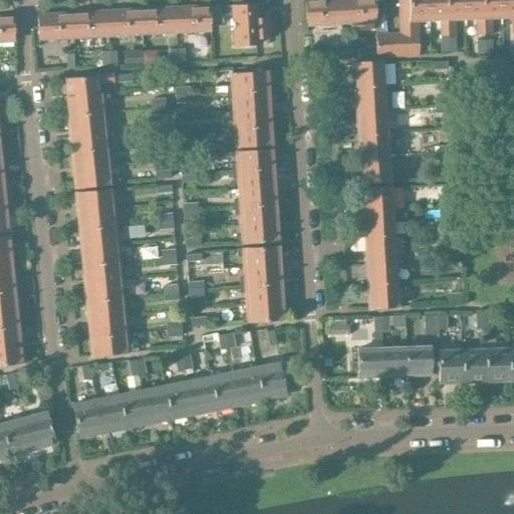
[(340,0),(304,2),(306,26),(341,23),(340,0)]
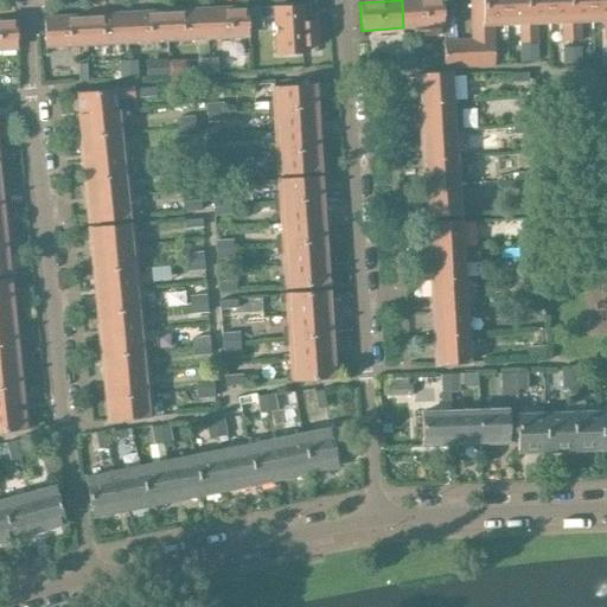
[(441,0),(408,0),(402,0),(403,27),(443,25),(441,0)]
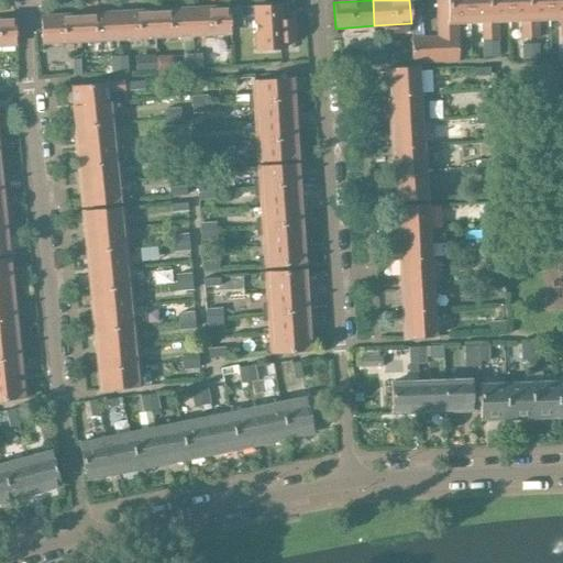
[(434,0),(437,37),(411,37),(412,64),(449,63),(445,0),(434,0)]
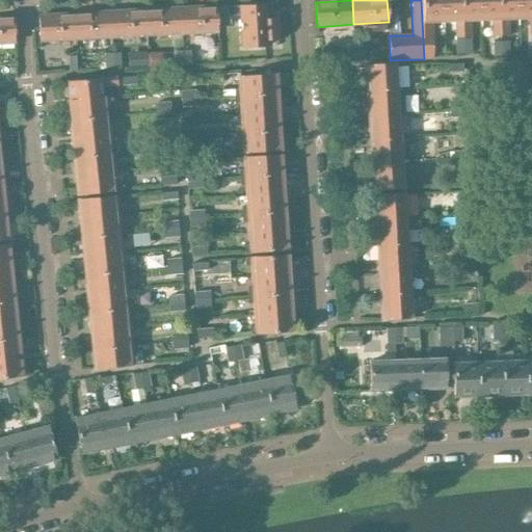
[(421,0),(424,59),(432,58),(431,23),(443,22),(442,0),(421,0)]
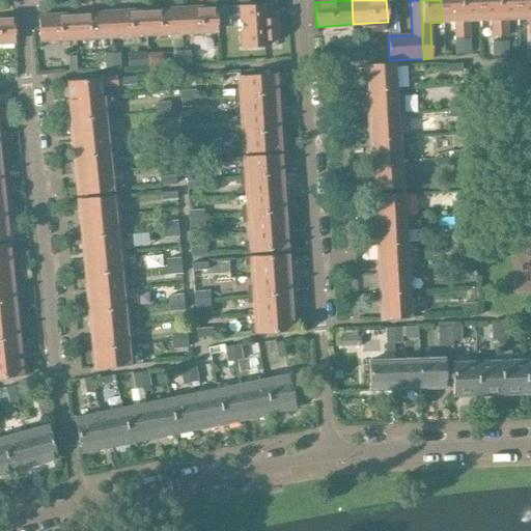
[(459,0),(441,0),(442,22),(453,22),(454,38),(462,38),(459,0)]
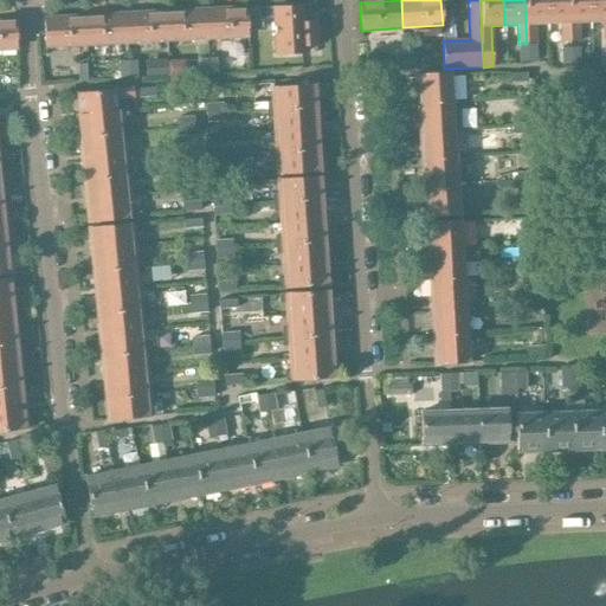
[(546,0),(524,0),(527,44),(536,44),(535,24),(548,24),(546,0)]
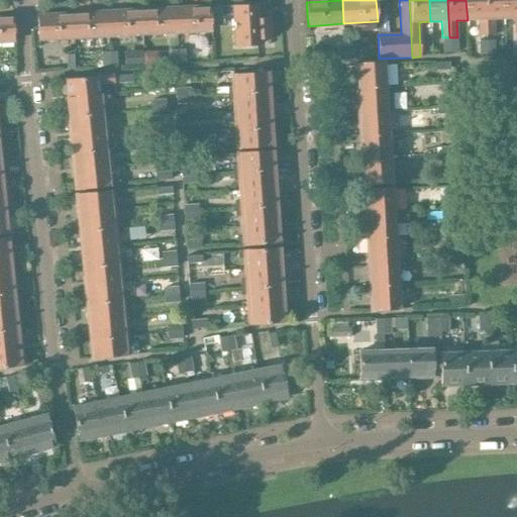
[(484,0),(466,0),(468,20),(478,20),(479,36),(486,36),(484,0)]
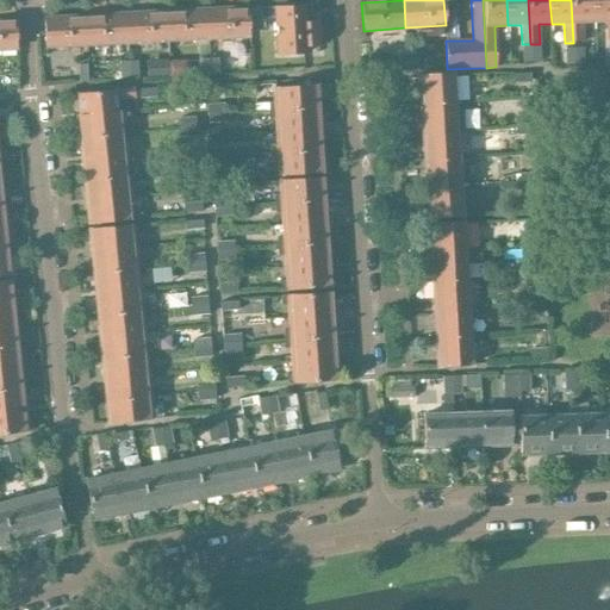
[(592,0),(571,0),(573,43),(583,42),(582,23),(595,23),(592,0)]
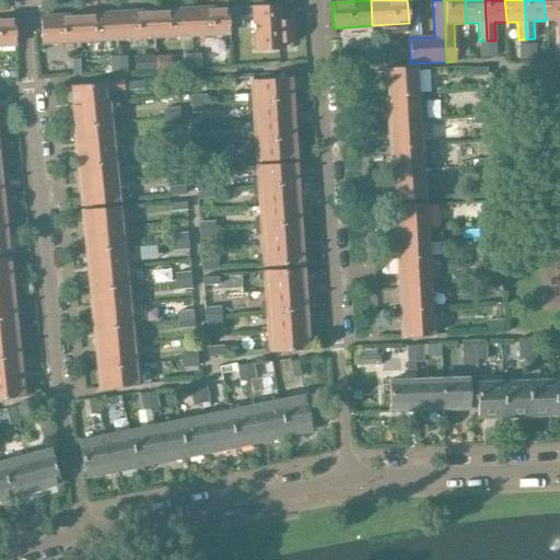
[(559,0),(544,0),(546,21),(557,20),(558,38),(559,37),(559,0)]
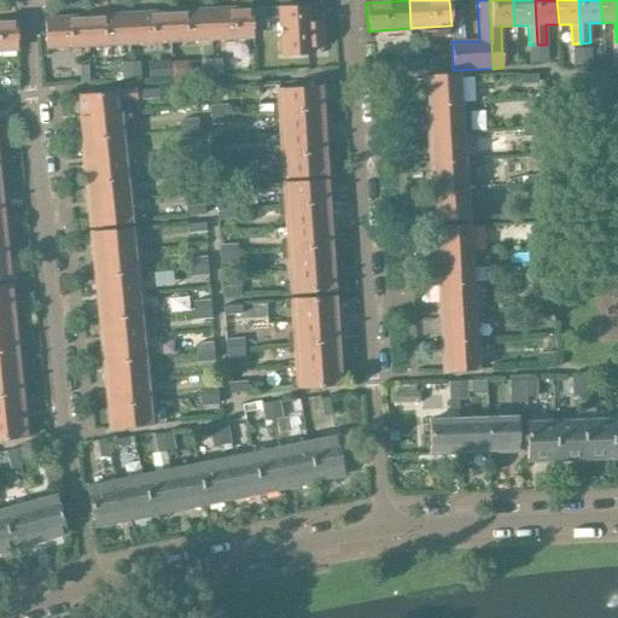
[(308,23),(307,6),(279,7),(281,56),(309,54),(309,47),(322,47),(321,23),(308,23)]
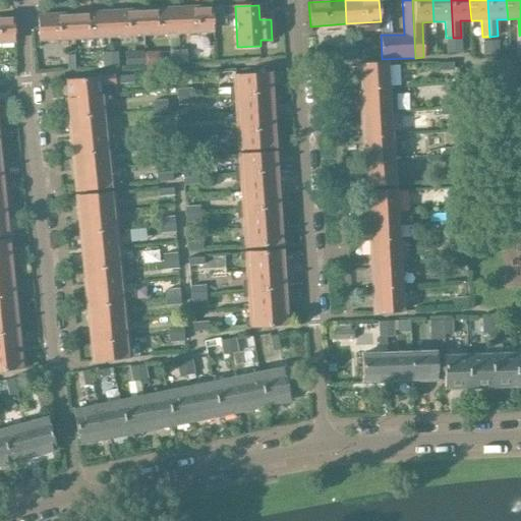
[(223,7),(207,8),(176,9),(177,33),(213,31),(213,24),(224,24),(223,7)]
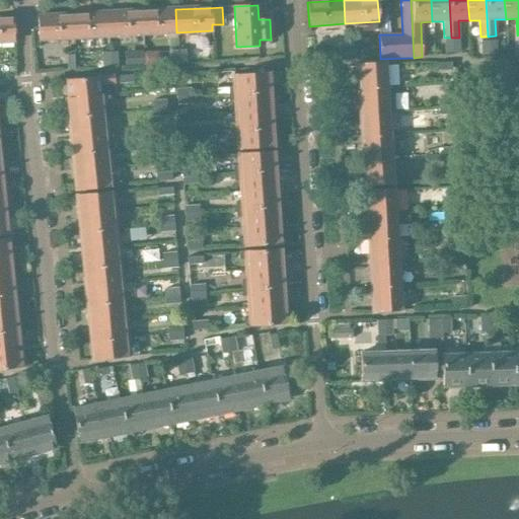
[(175,9),(141,11),(142,34),(176,32),(175,9)]
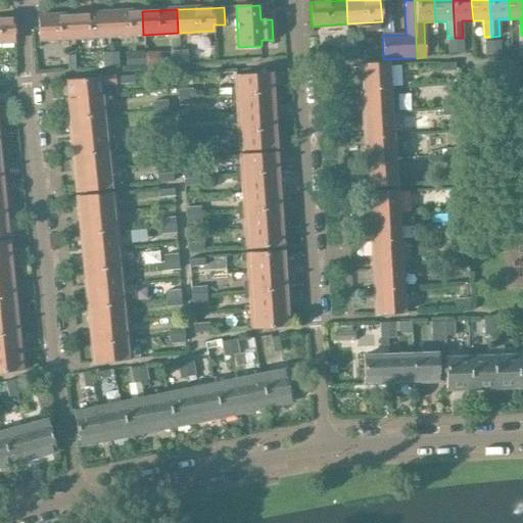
[(142,11),(107,13),(108,37),(109,42),(117,41),(116,36),(143,35),(142,11)]
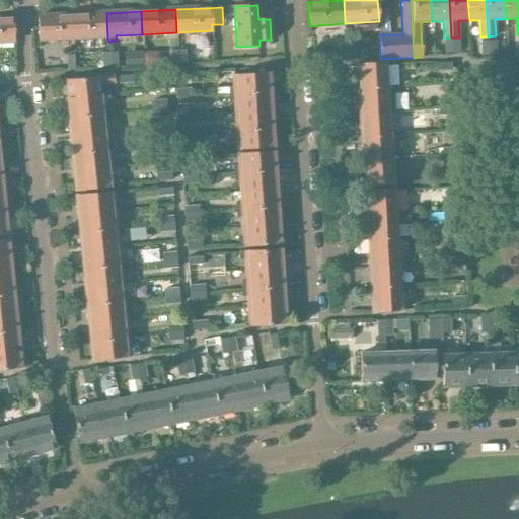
[(106,13),(72,15),(73,39),(107,36),(106,13)]
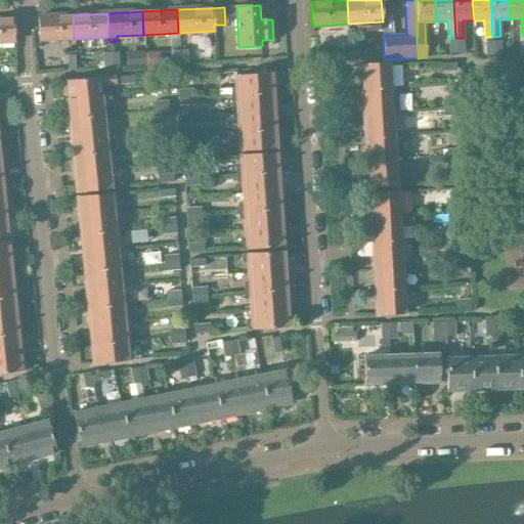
[(37,17),(38,28),(39,41),(74,39),(73,15),(37,17)]
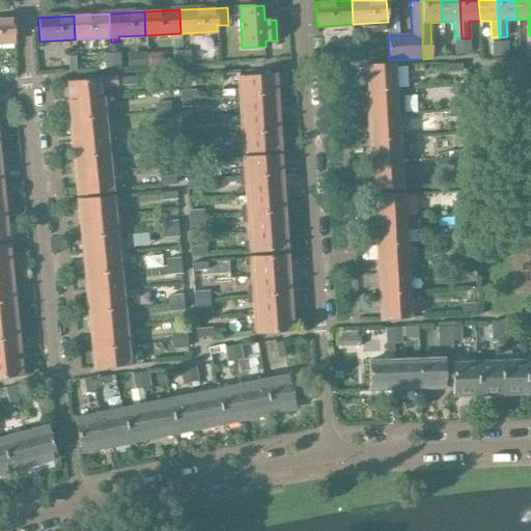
[(14,19),(0,19),(0,43),(15,43),(14,19)]
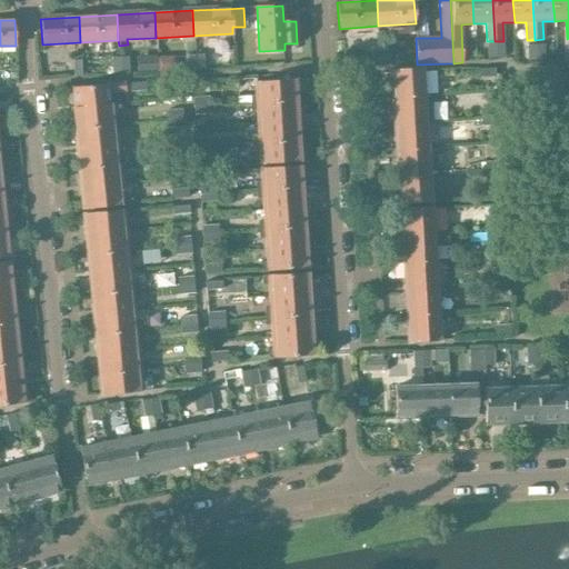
[(503,41),(495,42),(496,58),(503,58),(503,41)]
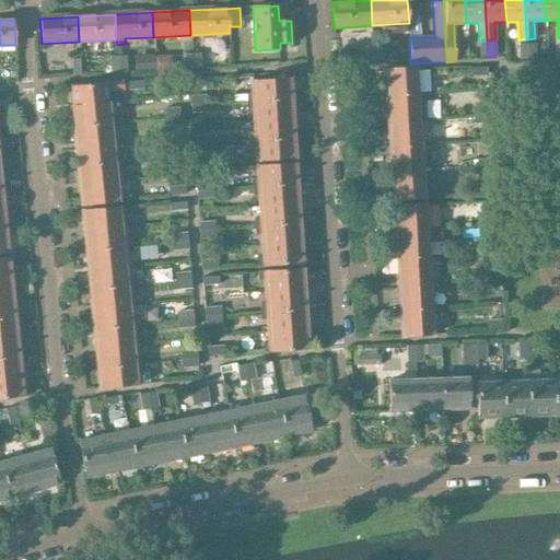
[(364,45),(365,60),(374,60),(373,44),(364,45)]
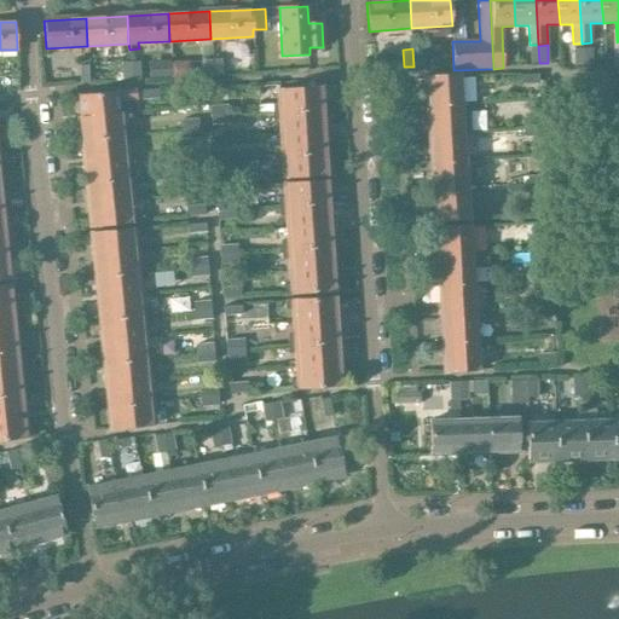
[(221,58),(212,59),(213,76),(221,76),(221,58)]
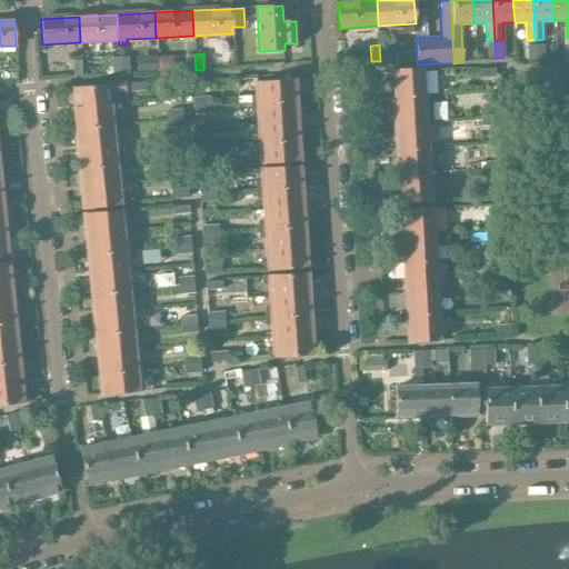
[(128,58),(119,58),(120,75),(128,75),(128,58)]
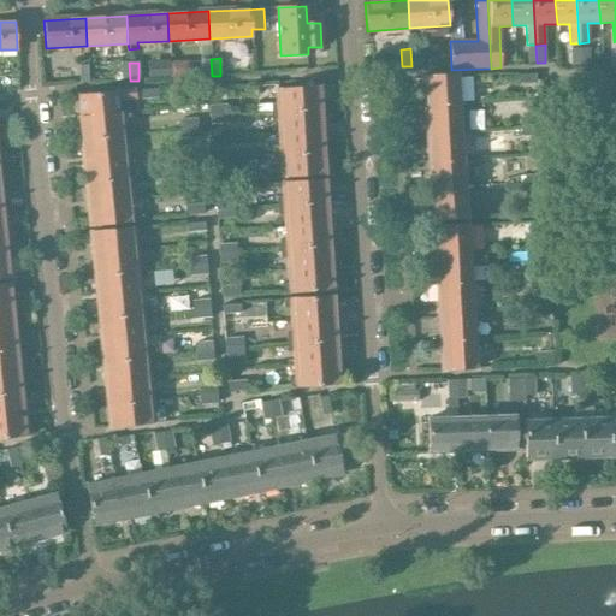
[(457,73),(424,76),(425,106),(458,104),(457,73)]
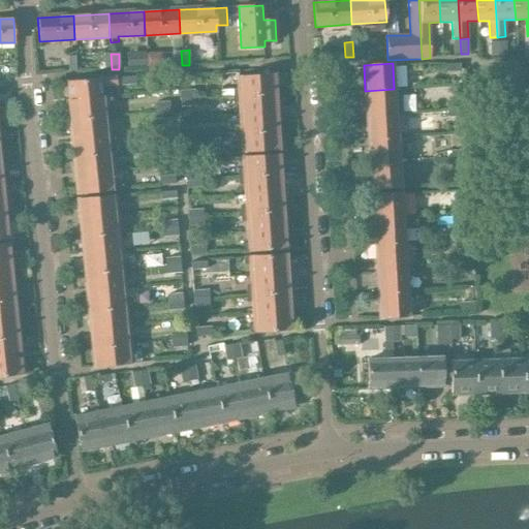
[(445,72),(461,71),(460,63),(444,64),(445,72)]
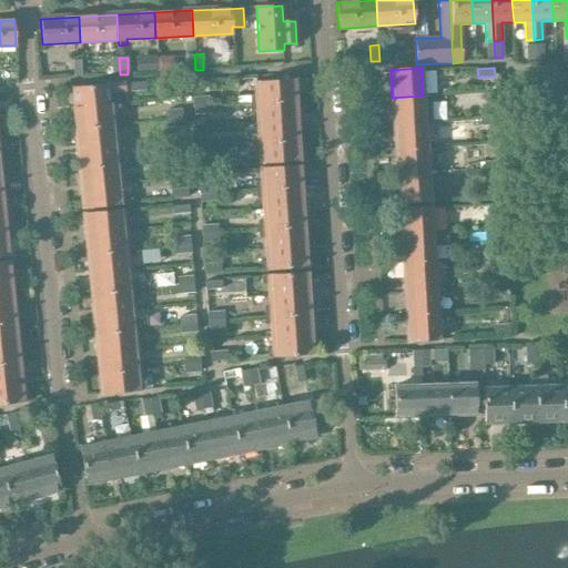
[(250,97),(250,103),(295,100),(294,80),(254,83),(255,97),(250,97)]
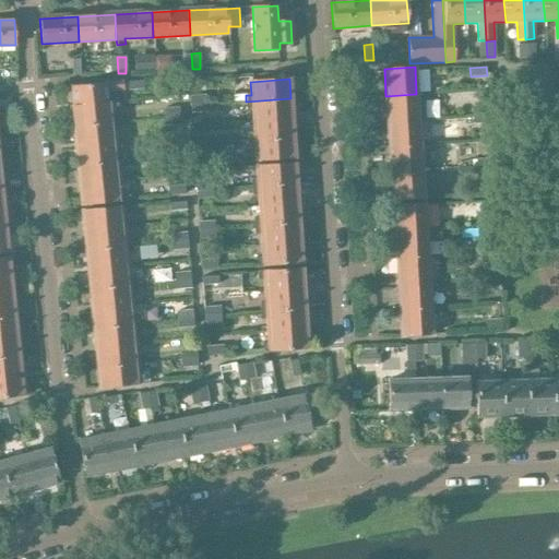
[(122,81),(70,86),(72,106),(106,103),(105,92),(123,91),(122,81)]
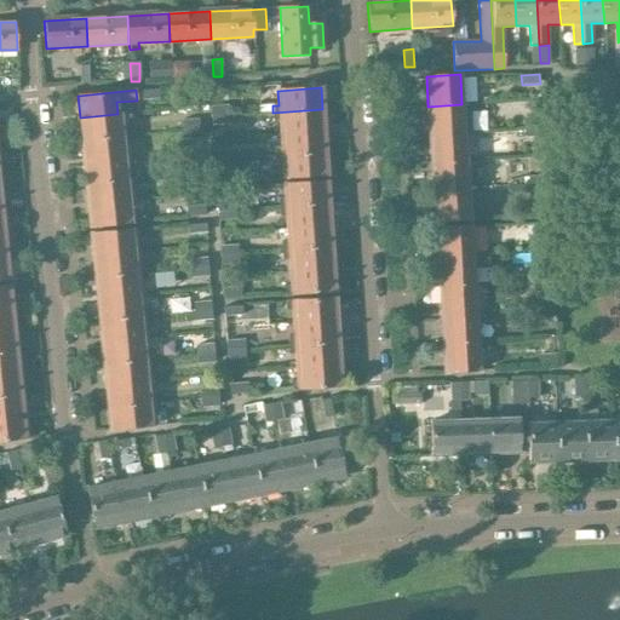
[(461,104),(428,107),(430,135),(464,133),(461,104)]
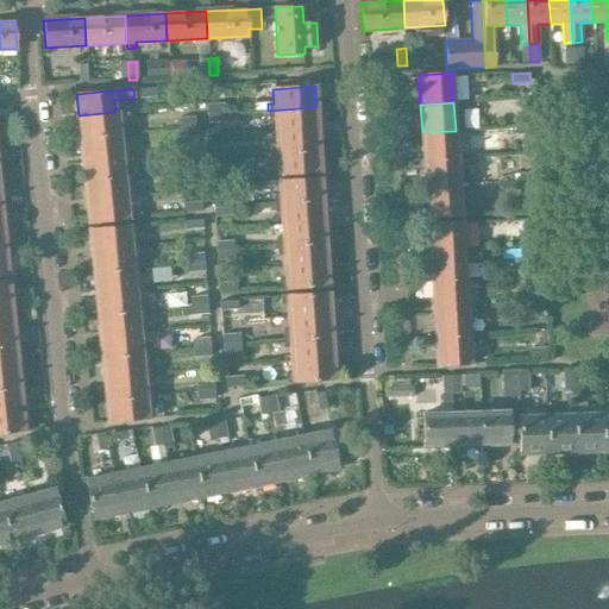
[(207,106),(207,114),(225,113),(224,105),(207,106)]
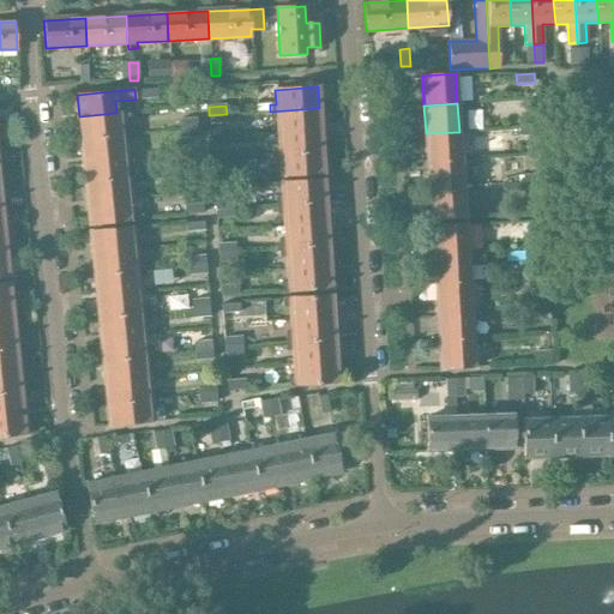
[(319,108),(270,112),(271,121),(277,120),(278,133),(320,130),(319,108)]
